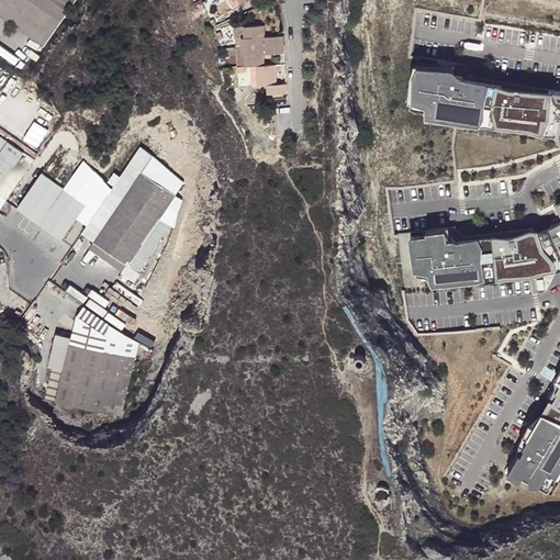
[(0,15),(43,47),(75,0),(0,0),(0,15)]
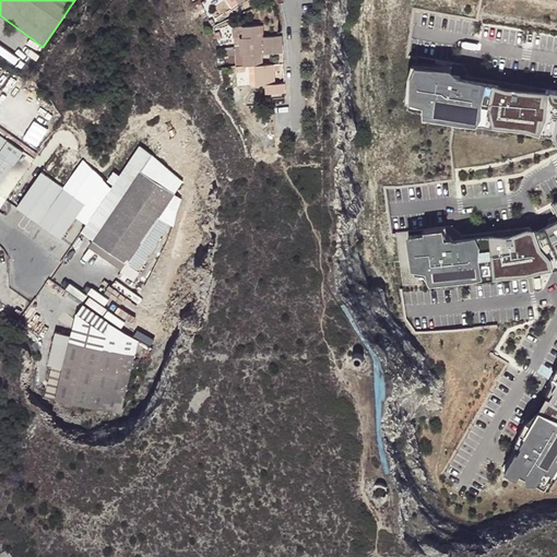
[(224,0),(230,10),(237,6),(234,0),(224,0)]
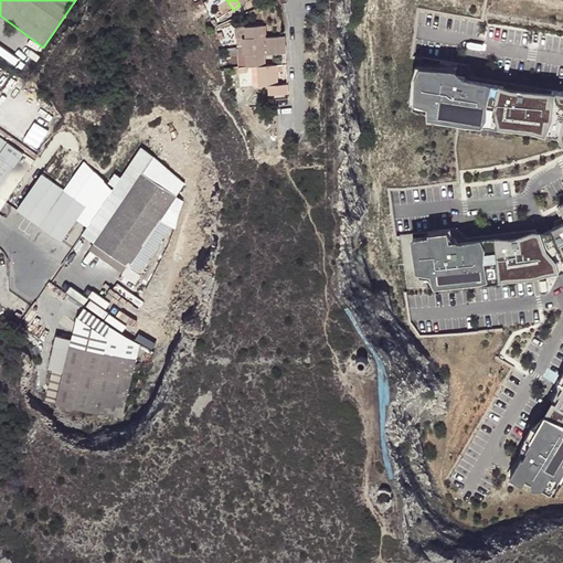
[(241,40),(242,49),(285,46),(284,38),(262,39),(262,28),(244,29),(244,40),(241,40)]
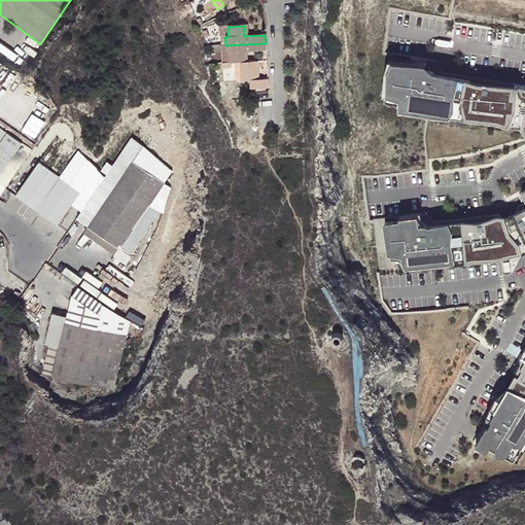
[(230,64),(234,63),(236,63),(246,63),(245,51),(266,51),(266,43),(225,45),(225,54),(229,54),(230,64)]
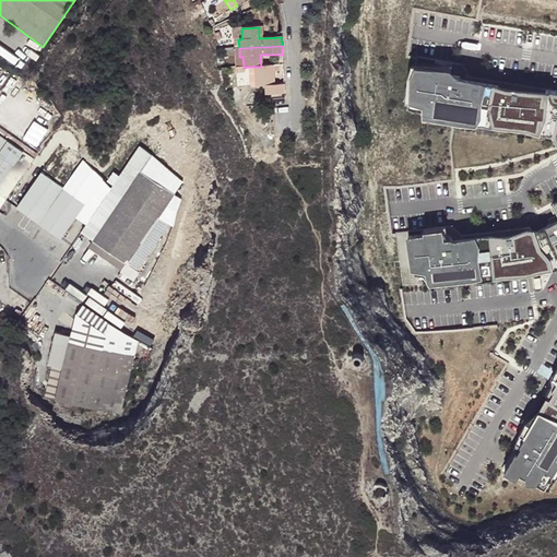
[(218,48),(211,48),(212,64),(220,63),(218,48)]
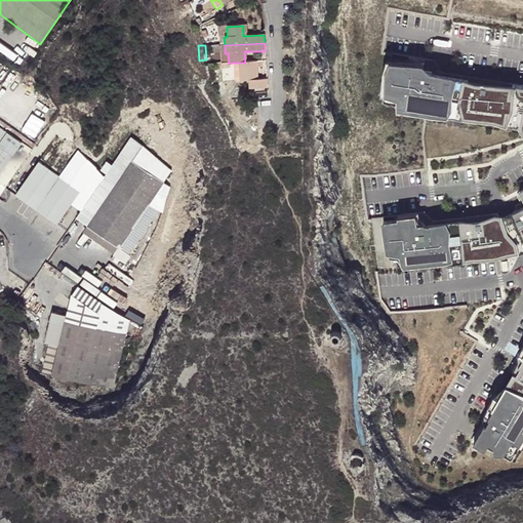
[(219,45),(220,64),(229,64),(228,53),(225,53),(225,45),(219,45)]
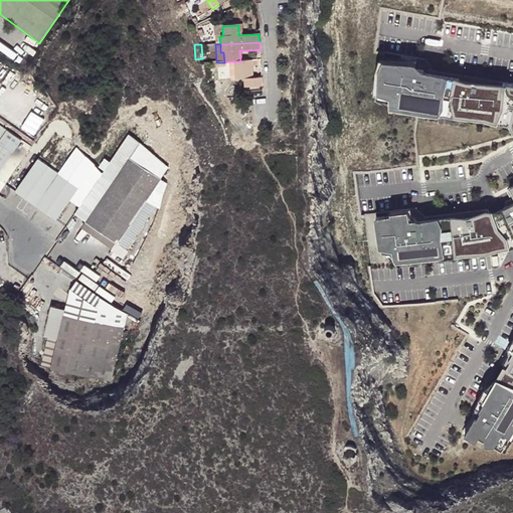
[(423,61),(382,54),(376,91),(389,94),(386,106),(508,125),(512,134),(512,86),(422,71),(423,61)]
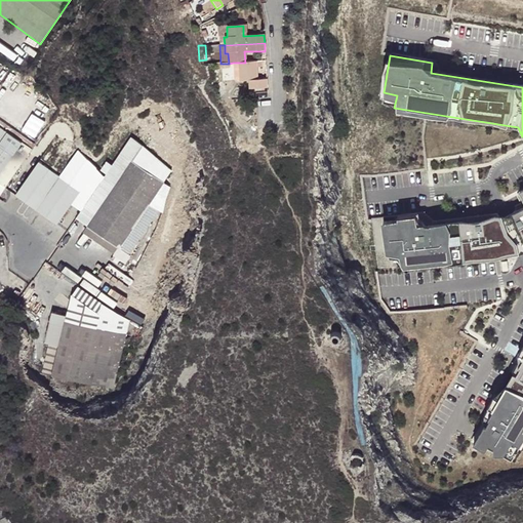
[(248,90),(267,88),(266,80),(255,80),(255,62),(245,63),(235,63),(236,71),(239,71),(239,81),(247,81),(248,90)]
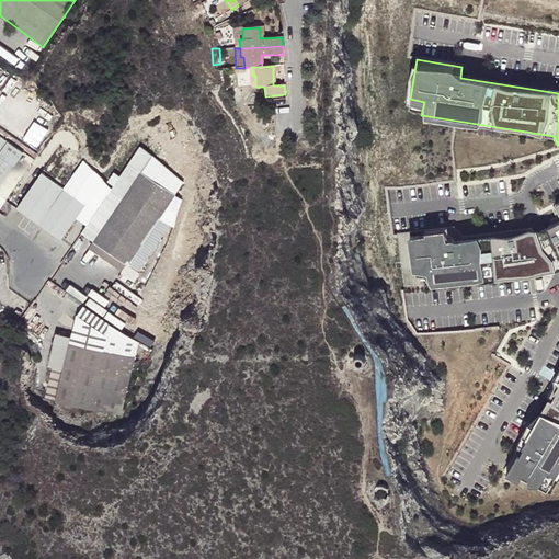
[(32,161),(0,137),(0,200),(3,202),(32,161)]
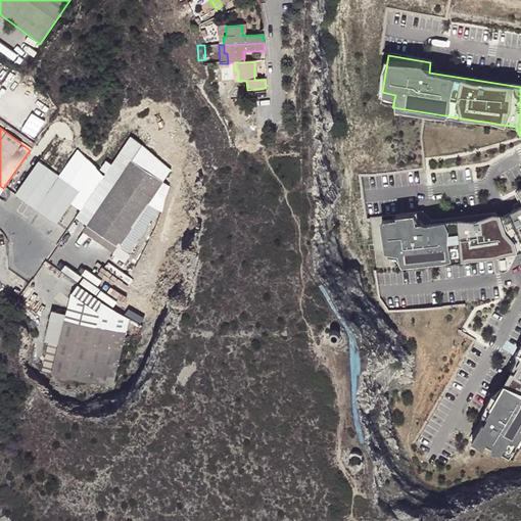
[(78,190),(38,161),(14,195),(55,224),(78,190)]
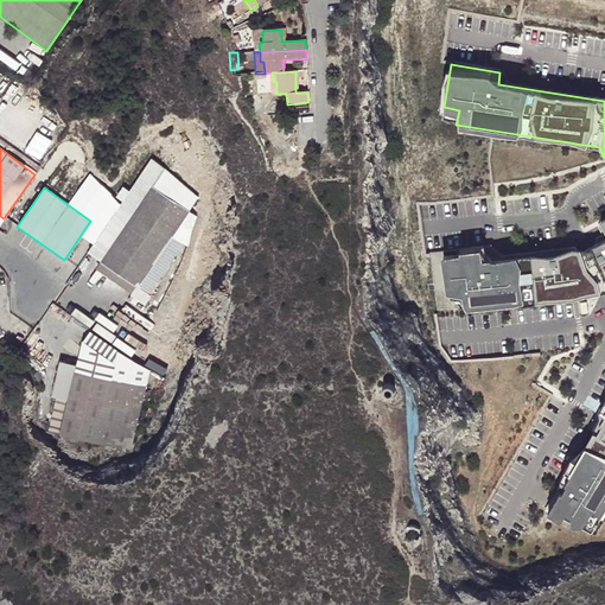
[(164,247),(174,254),(180,246),(170,239),(188,214),(151,188),(128,221),(99,262),(137,287),(131,294),(141,303),(166,266),(155,259),(164,247)]
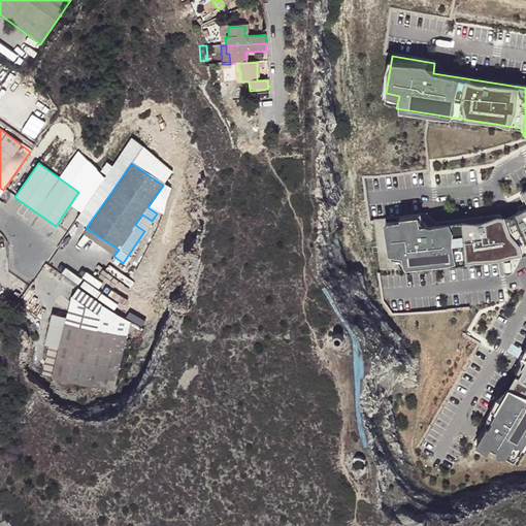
[(518,214),(514,215),(525,238),(525,194),(519,198),(522,205),(516,209),(518,214)]
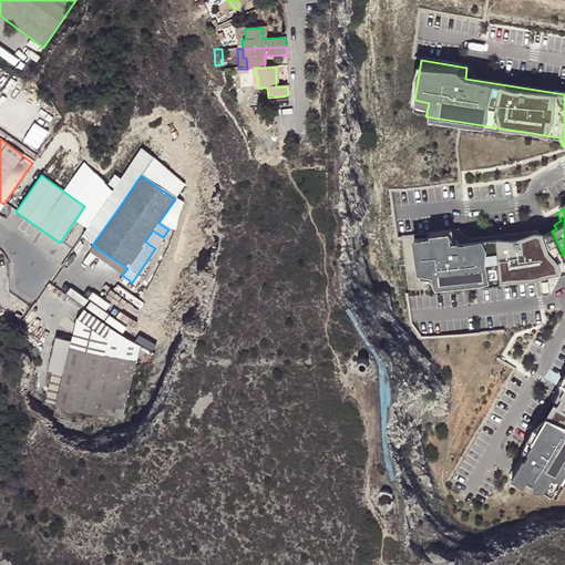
[(155,248),(163,237),(153,230),(145,242),(155,248)]
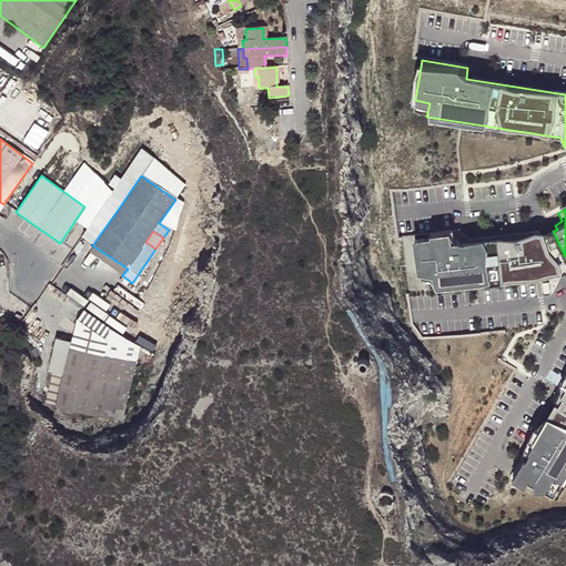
[(539,239),(558,275),(564,273),(565,272),(565,256),(553,231),(546,235),(539,239)]
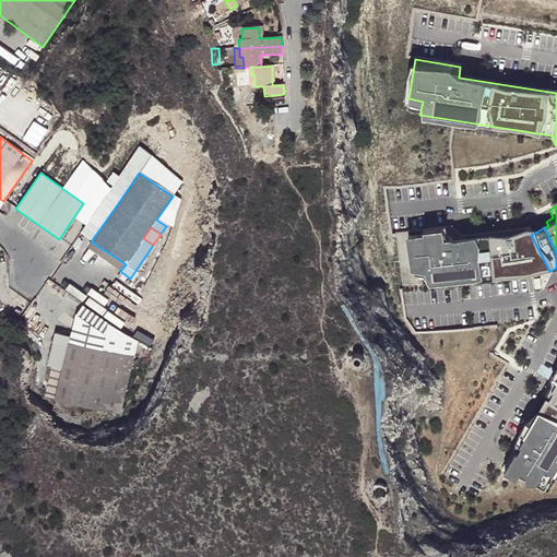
[(448,228),(394,235),(399,271),(427,267),(429,287),(549,271),(531,235),(528,229),(450,239),(448,228)]
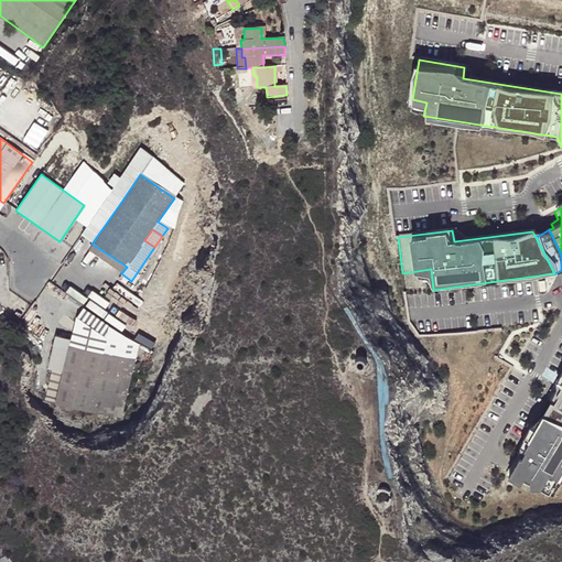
[(71,339),(54,336),(46,369),(51,370),(44,399),(45,404),(54,406),(52,417),(55,421),(83,428),(86,413),(119,422),(134,360),(101,353),(105,337),(76,317),(71,339)]
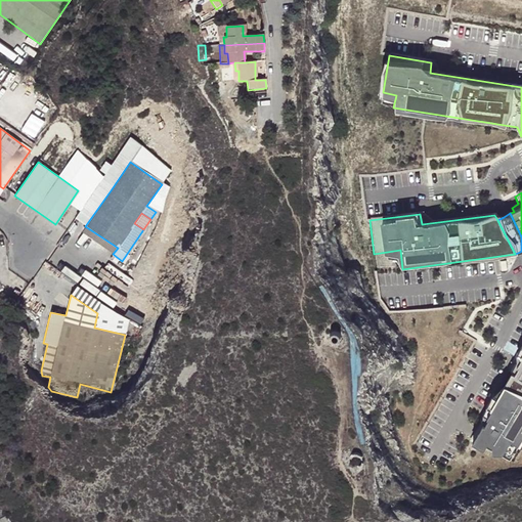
[(521,356),(471,442),(498,459),(521,419),(521,356)]
